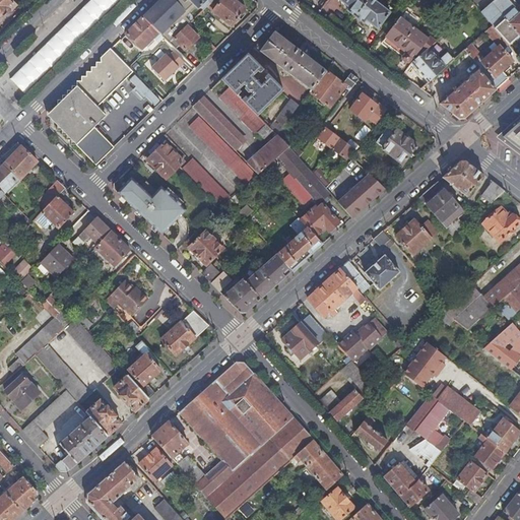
[(0,0),(0,22),(16,6),(9,0),(0,0)]
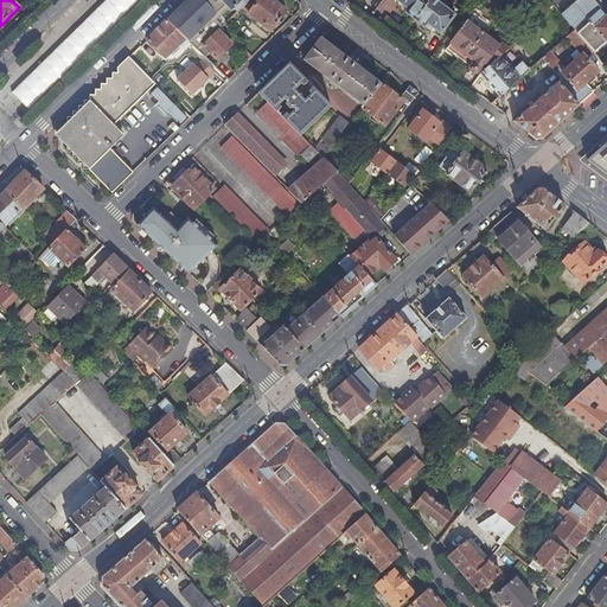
[(242,6),(248,0),(187,0),(146,40),(165,58),(178,45),(184,52),(192,44),(205,56),(209,51),(216,58),(232,43),(229,39),(222,32),(224,30),(227,27),(222,24),(221,25),(216,20),(228,8),(230,11),(234,8),(236,12),(242,6)]
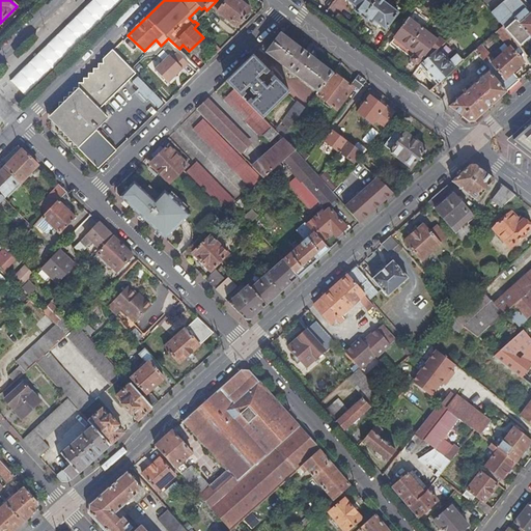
[(238,25),(250,9),(238,0),(217,0),(212,5),(238,25)]
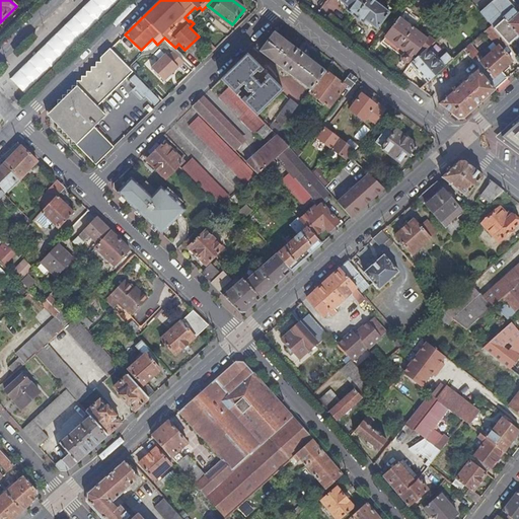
[(367,0),(337,0),(348,8),(346,10),(355,17),(367,0)]
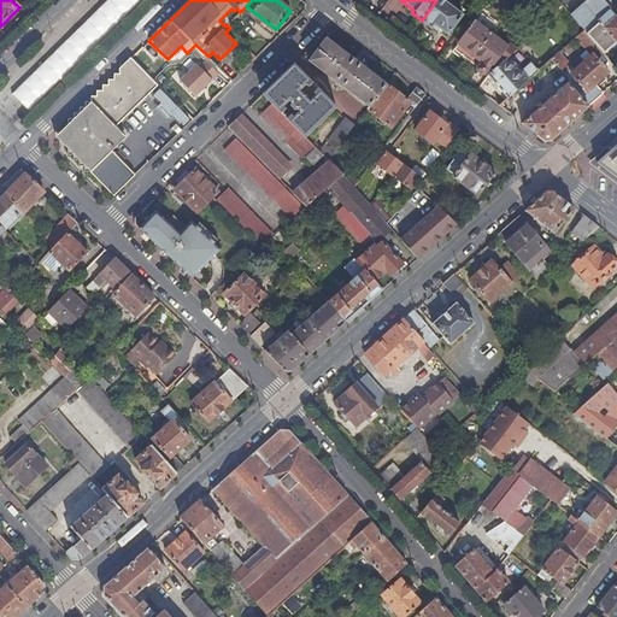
[(444,0),(436,0),(422,21),(432,28),(434,25),(448,36),(464,16),(444,0)]
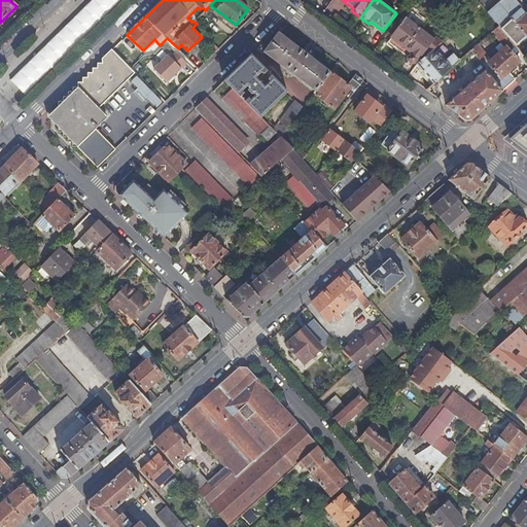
[(514,45),(515,46),(524,37),(526,39),(526,37),(526,11),(524,14),(519,9),(521,8),(513,0),(499,0),(486,12),(496,25),(514,45)]
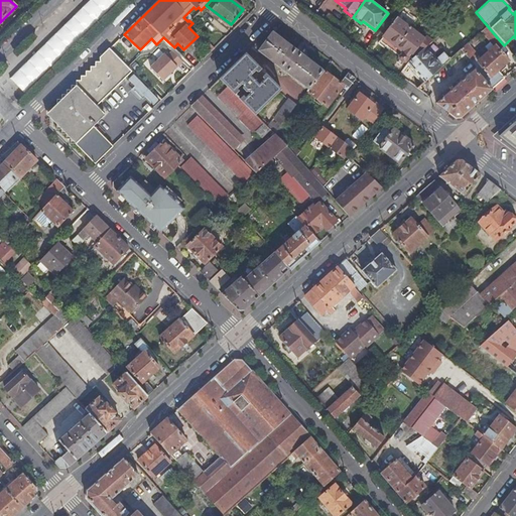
[(427,47),(433,40),(427,36),(425,37),(399,18),(380,42),(406,63),(413,55),(416,57),(427,47)]
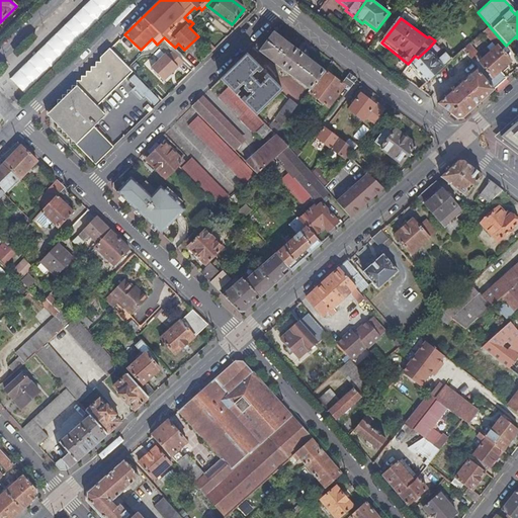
[(505,45),(488,24),(471,39),(475,42),(485,33),(495,45),(478,60),(491,75),(488,77),(477,66),(475,65),(475,70),(475,71),(492,90),(505,79),(499,72),(510,62),(499,50),(505,45)]
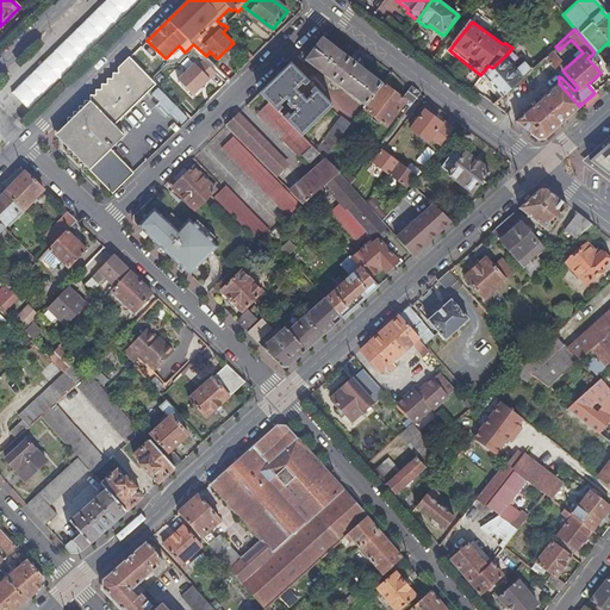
[(223,32),(230,39),(234,37),(225,30),(223,32)]
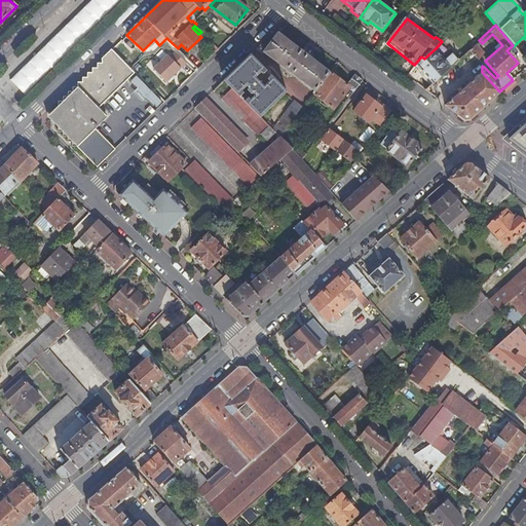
[(276,32),(261,51),(312,90),(328,71),(276,32)]
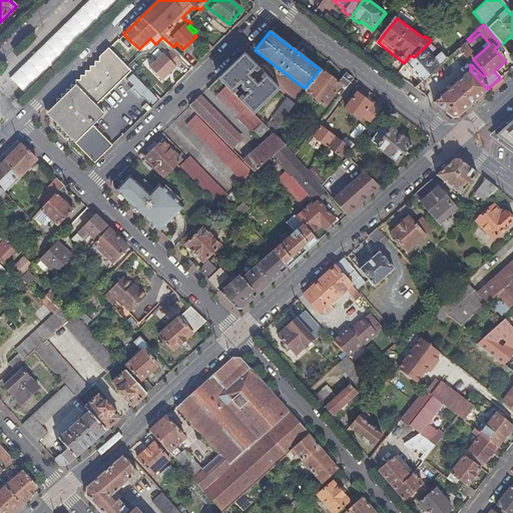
[(208,41),(204,45),(209,51),(213,47),(208,41)]
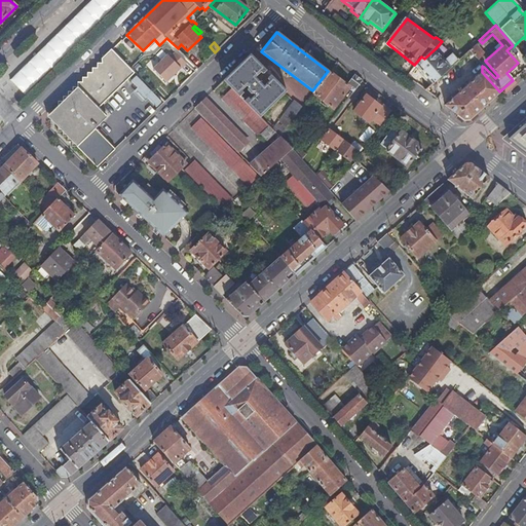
[(468,50),(479,62),(486,55),(475,43),(468,50)]
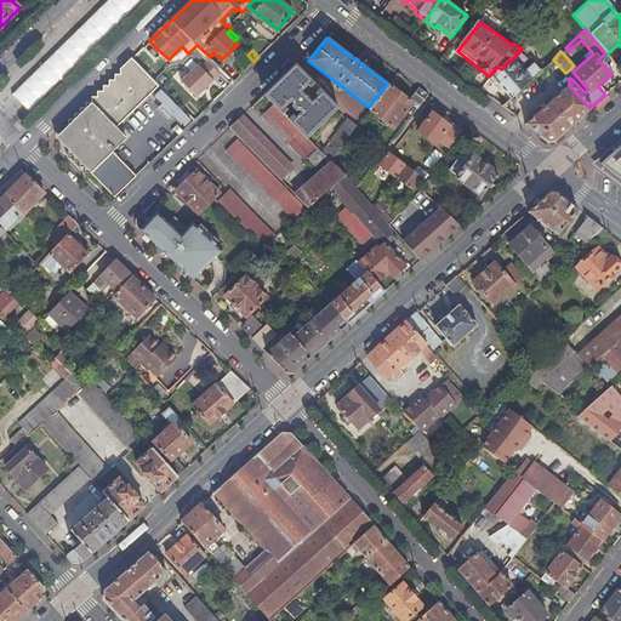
[(540,72),(541,69),(533,61),(524,68),(514,57),(501,69),(491,78),(501,89),(499,90),(508,101),(540,72)]
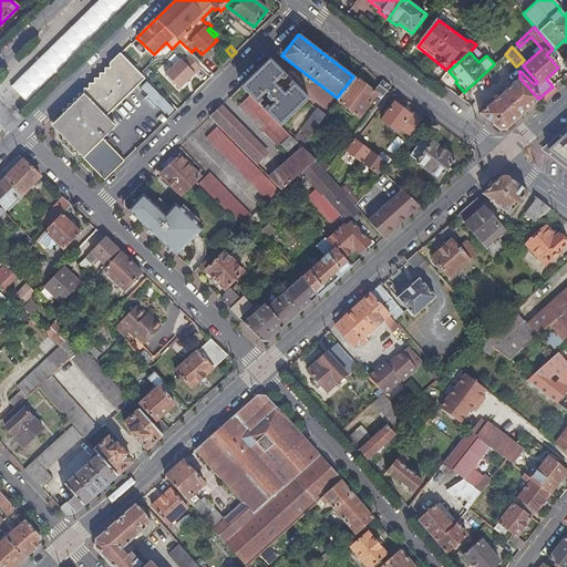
[(116,125),(107,115),(146,79),(121,53),(111,62),(111,68),(104,69),(104,73),(100,73),(100,78),(94,79),(94,83),(90,83),(89,89),(84,89),(84,94),(79,94),(79,99),(73,99),(73,104),(68,104),(68,110),(62,110),(62,115),(51,125),(54,129),(62,136),(62,143),(68,143),(68,147),(73,148),(72,153),(78,153),(78,158),(83,158),(104,179),(125,160),(104,137),(116,125)]
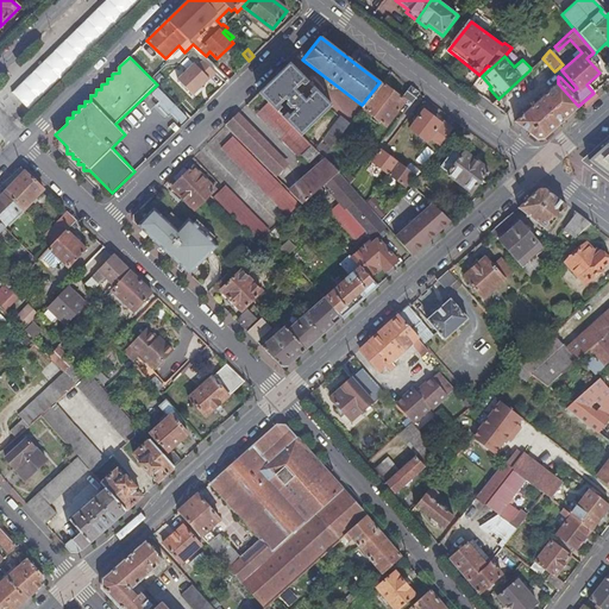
[(545,80),(541,82),(546,86),(547,85),(558,76),(554,71),(542,58),(534,66),(545,80)]
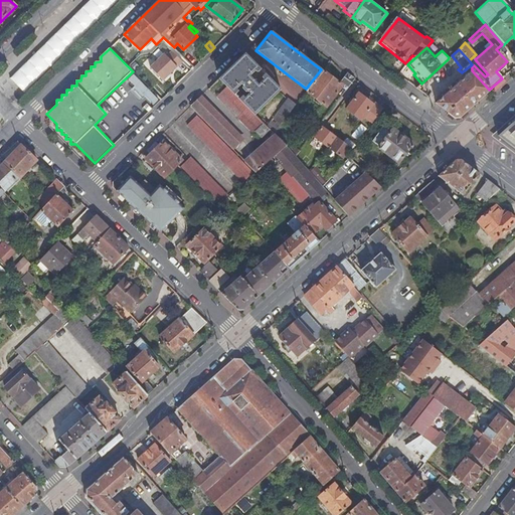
[(150,65),(163,79),(183,60),(172,50),(167,54),(164,52),(150,65)]
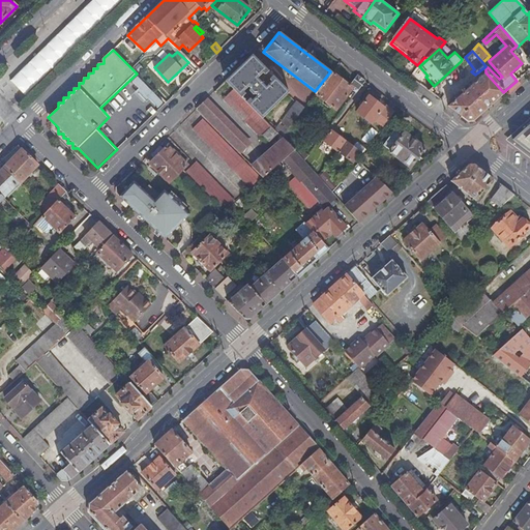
[(251,100),(248,98),(244,102),(261,119),(288,93),(271,76),(268,80),(270,82),(264,87),(256,78),(261,72),(264,75),(267,71),(252,55),(238,67),(224,81),(232,89),(239,97),(243,93),(242,91),(247,86),(256,95),(251,100)]
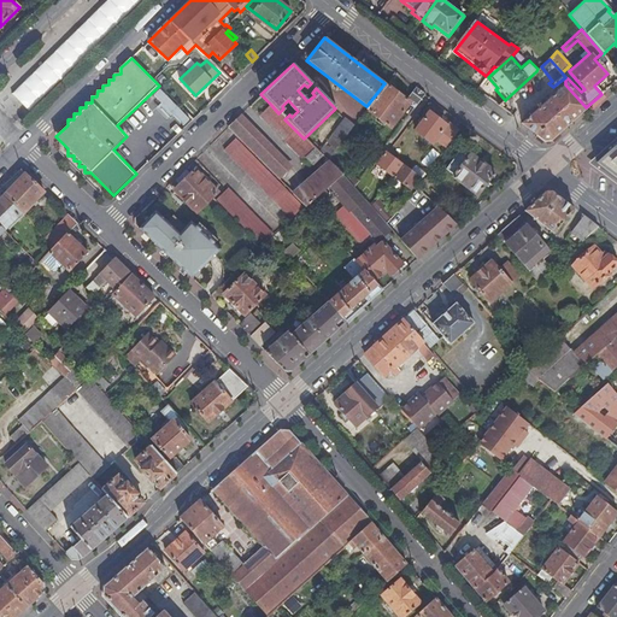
[(533,80),(542,89),(548,83),(552,81),(541,66),(538,69),(536,71),(539,75),(533,80)]
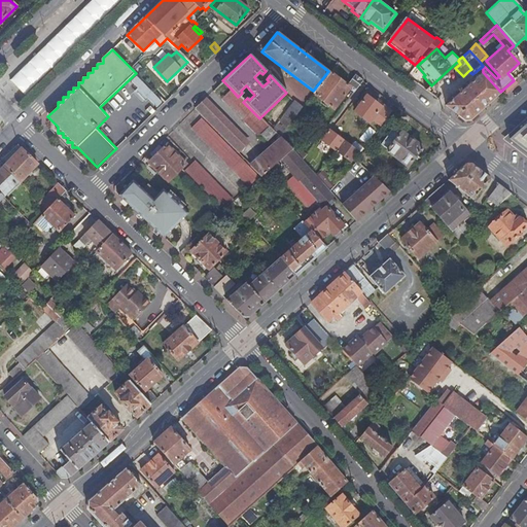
[(331,107),(348,86),(328,71),(313,91),(312,93),(331,107)]
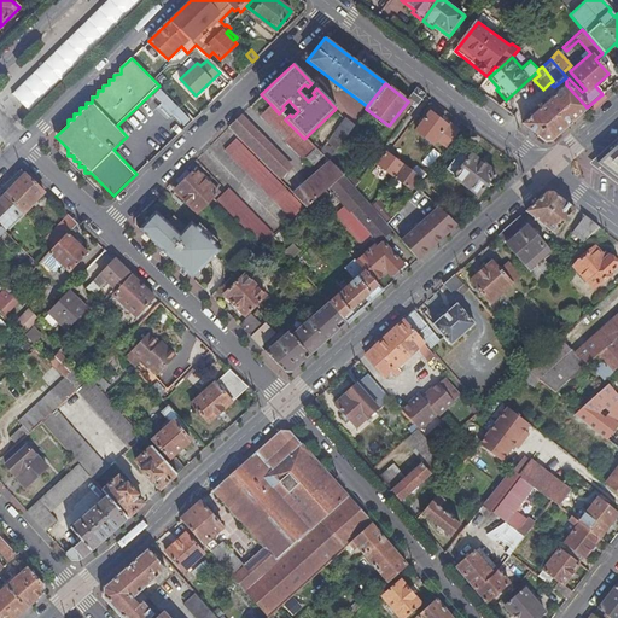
[(566,85),(566,83),(522,122),(544,140),(552,140),(571,122),(587,108),(566,85)]
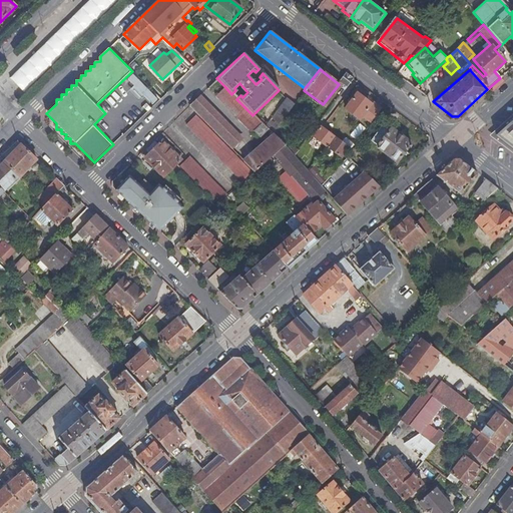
[(132,72),(126,78),(153,103),(158,98),(132,72)]
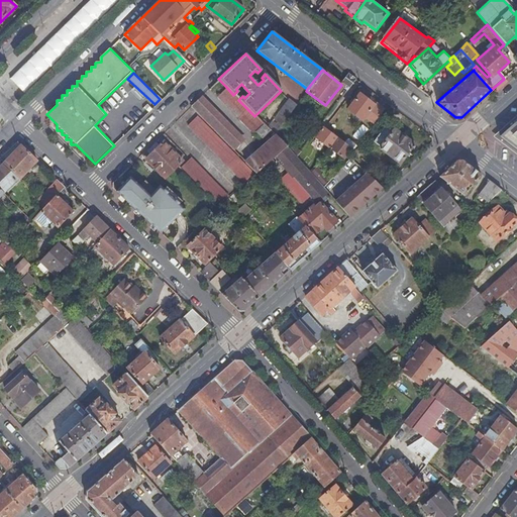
[(342,87),(345,89),(354,78),(347,73),(341,81),(345,84),(342,87)]
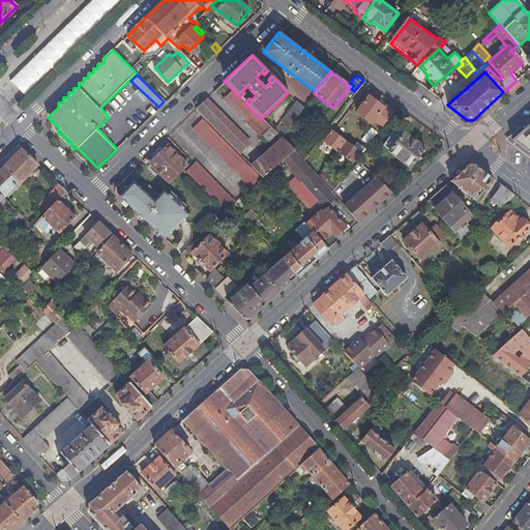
[(265,141),(274,134),(261,119),(244,102),(239,97),(232,89),(223,98),(259,138),(261,136),(265,141)]
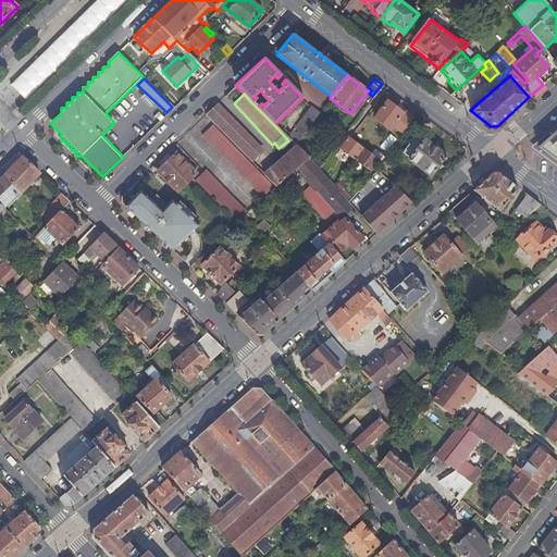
[(400,132),(410,119),(386,100),(373,116),(390,128),(393,125),(400,132)]
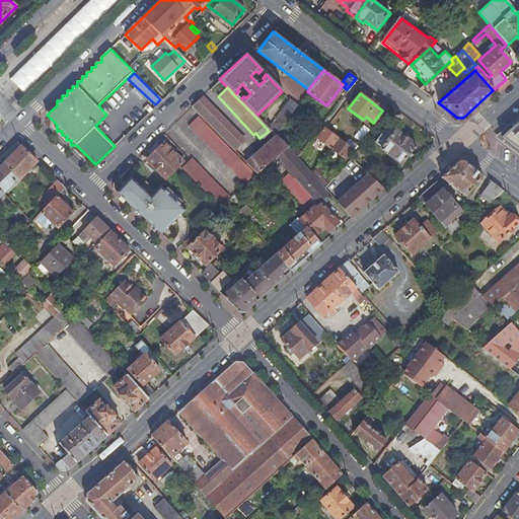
[(192,105),(234,150),(245,141),(203,95),(192,105)]
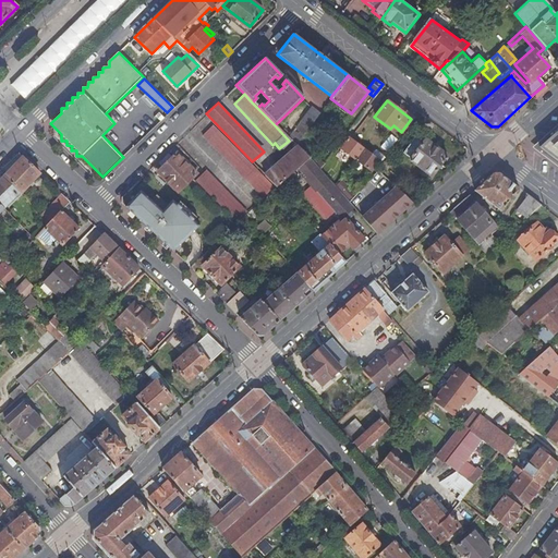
[(293,146),(318,113),(310,107),(299,121),(302,124),(289,141),(290,142),(293,146)]
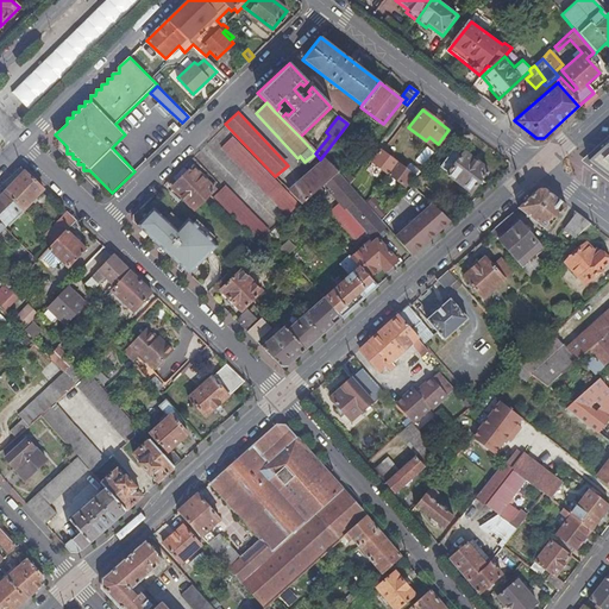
[(221,146),(287,214),(299,203),(233,135),(221,146)]
